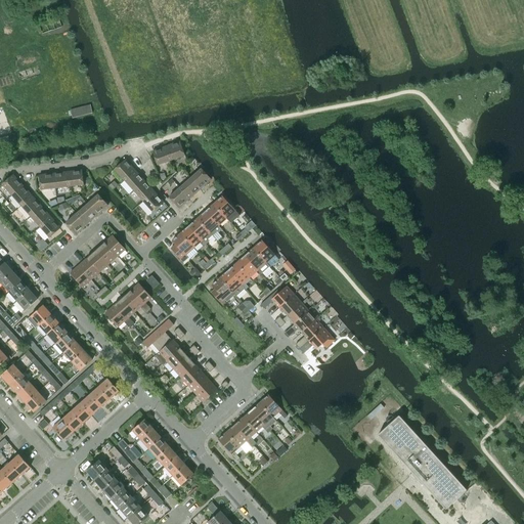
[(59,19),(39,26),(42,34),(61,27),(59,19)]
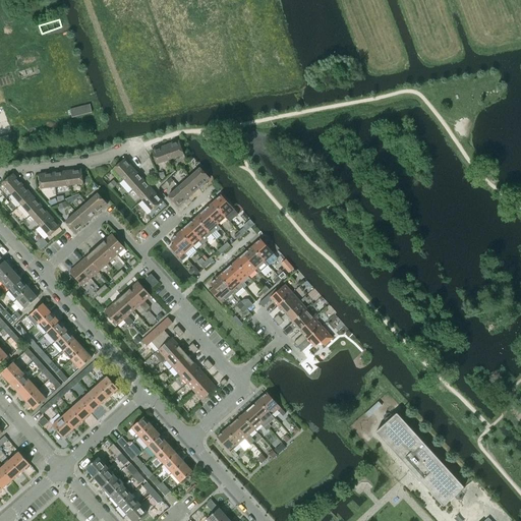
[(93,113),(91,105),(70,110),(72,119),(93,113)]
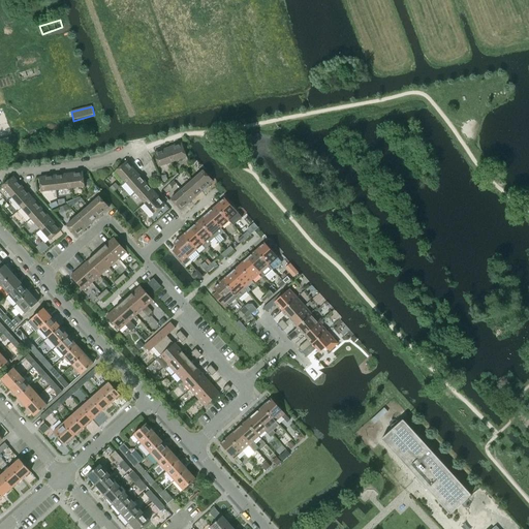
[(0,150),(12,147),(8,129),(0,131),(0,150)]
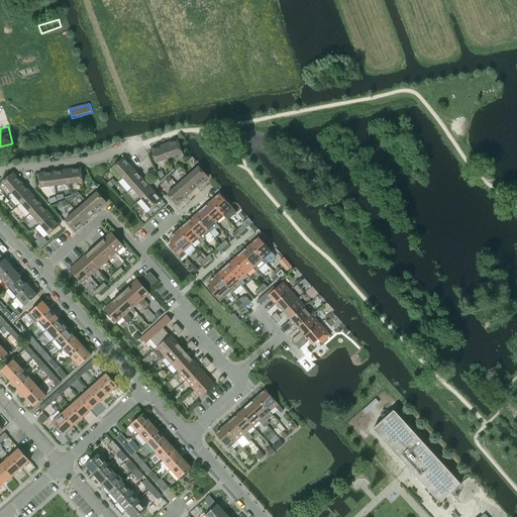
[(164,144),(169,158),(182,152),(178,140),(164,144)]
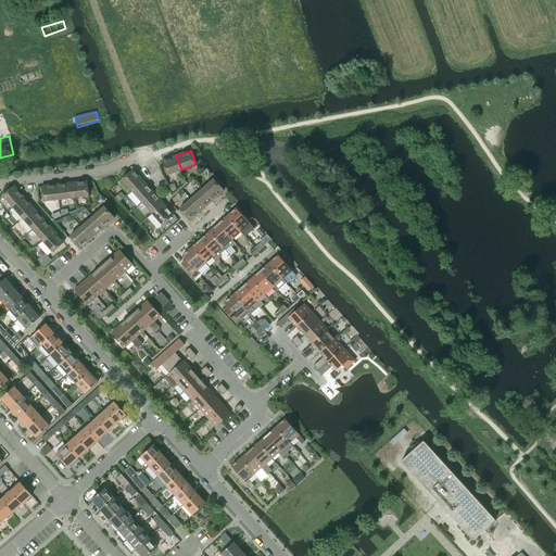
[(166,175),(181,169),(176,155),(162,161),(166,175)]
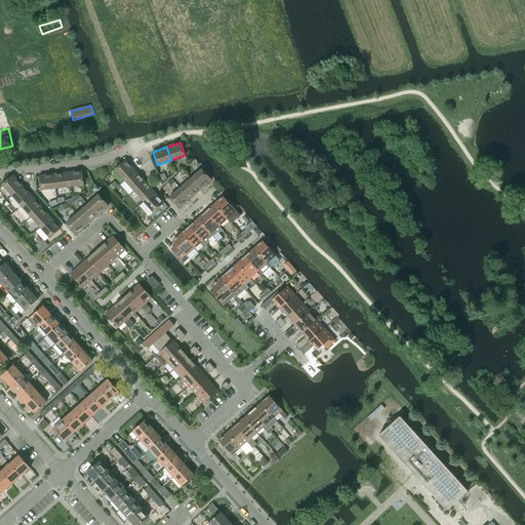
[(115,170),(124,180),(135,170),(126,160),(115,170)]
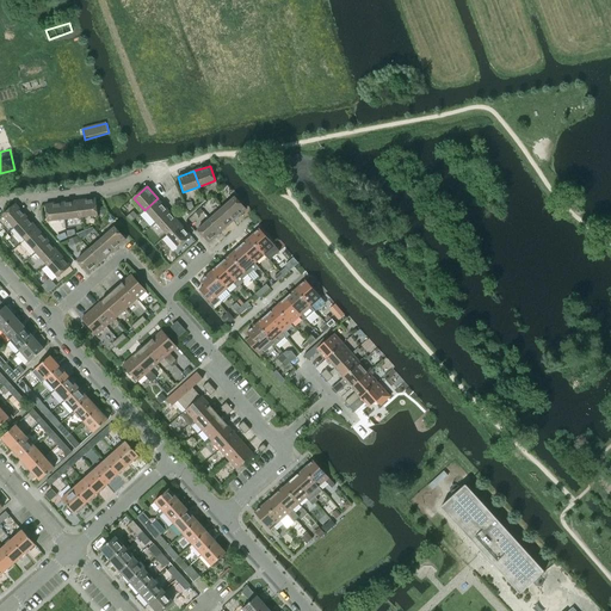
[(222,208),(233,221),(246,210),(234,197),(222,208)]
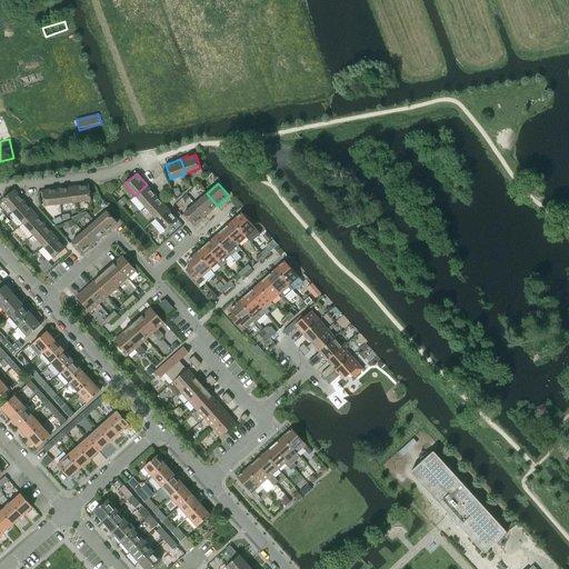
[(135,196),(145,208),(157,197),(147,185),(135,196)]
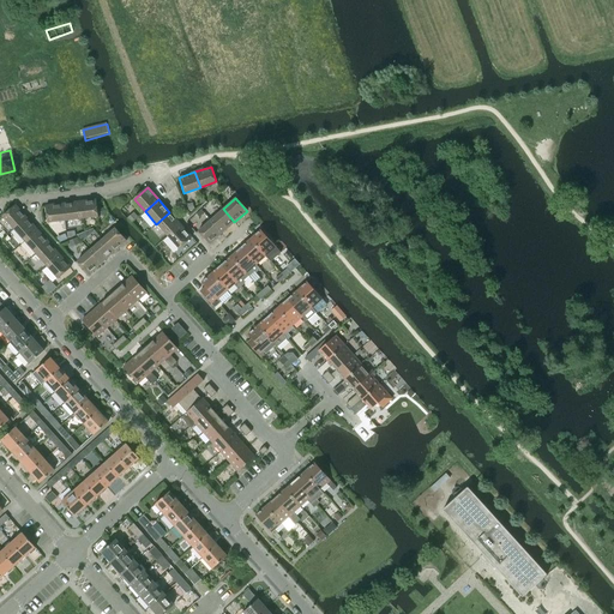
[(79,202),(82,218),(97,217),(96,200),(79,202)]
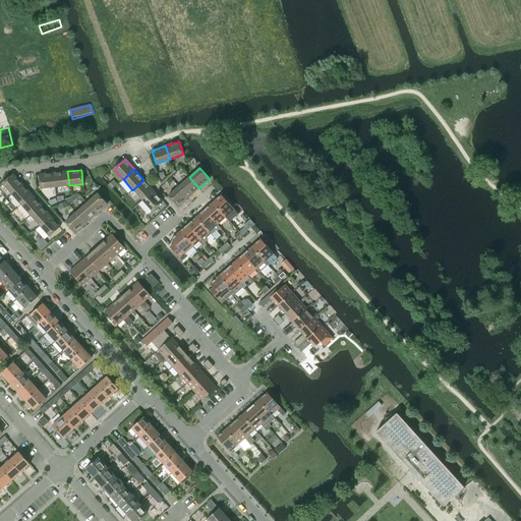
[(53,173),(55,187),(69,185),(67,171),(53,173)]
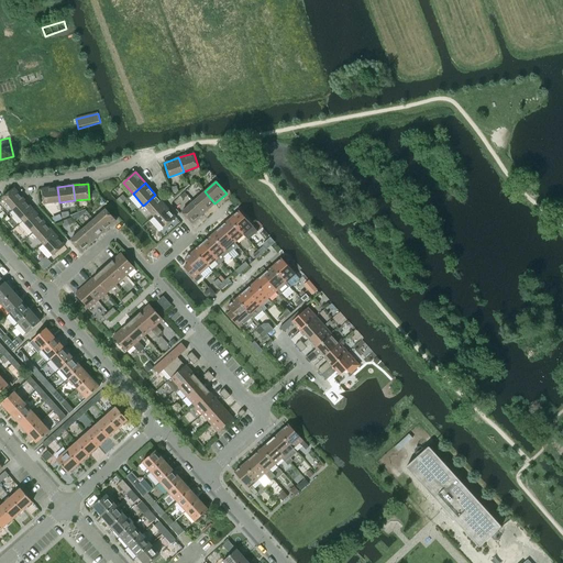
[(2,198),(12,210),(24,199),(14,187),(2,198)]
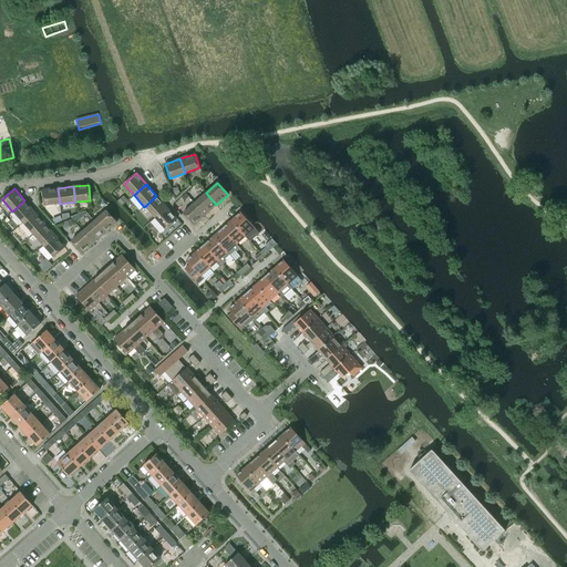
[(44,206),(60,204),(58,188),(42,191),(44,206)]
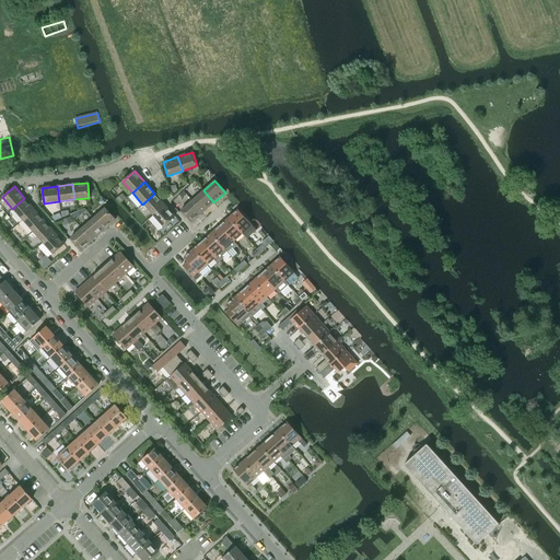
[(191,201),(202,212),(213,202),(203,190),(191,201)]
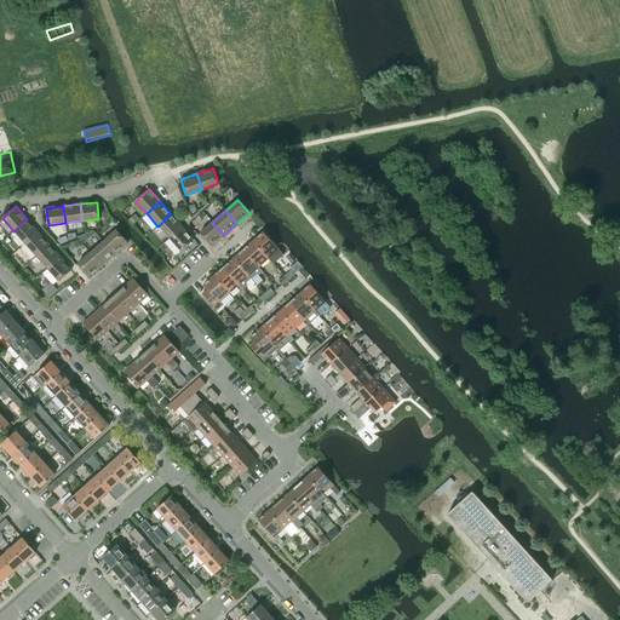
[(158,227),(170,239),(183,227),(171,214),(158,227)]
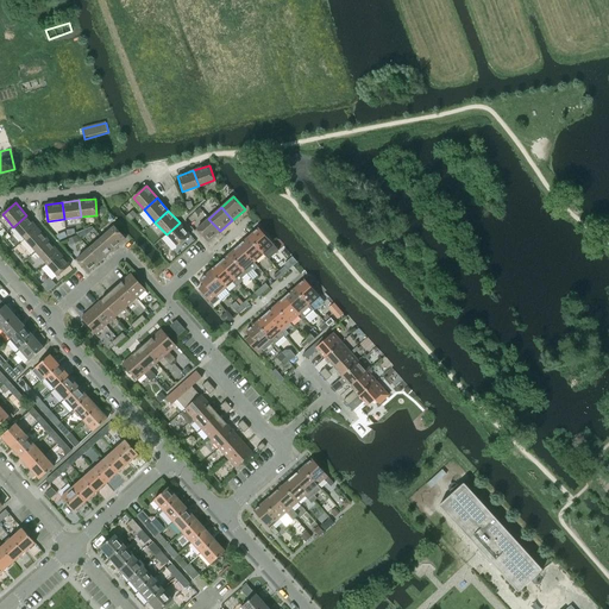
[(13,227),(25,239),(37,228),(26,215),(13,227)]
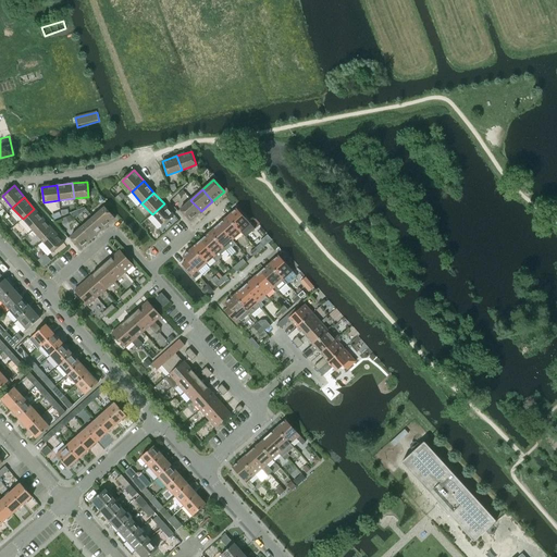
[(189,222),(201,211),(190,200),(180,210),(189,222)]
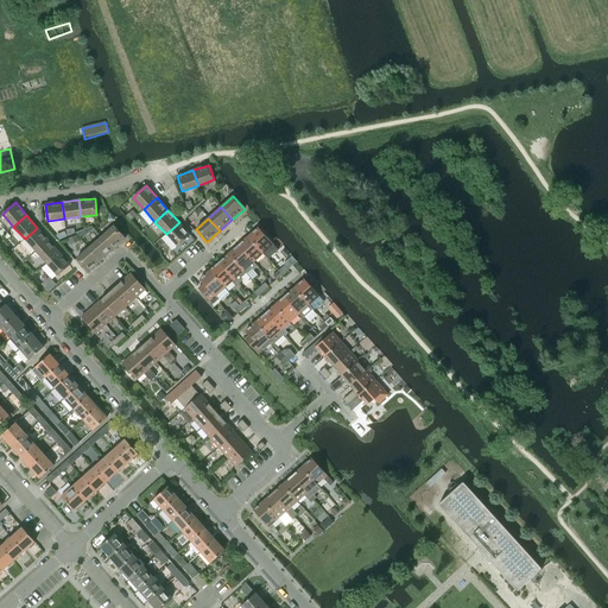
[(190,235),(179,222),(166,234),(177,246),(190,235)]
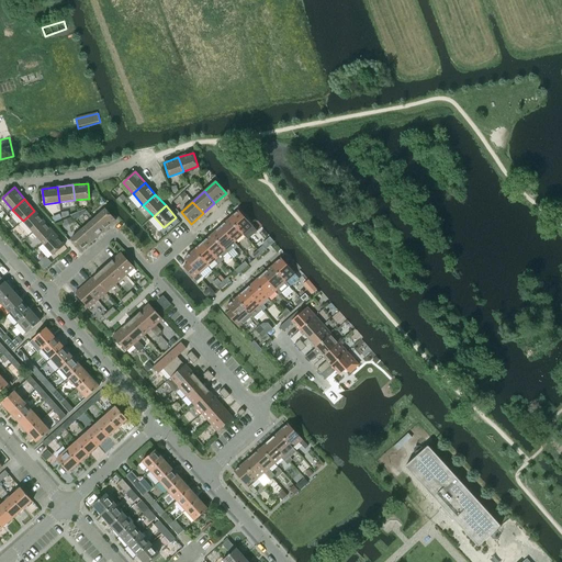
[(93,220),(104,232),(116,221),(105,209),(93,220)]
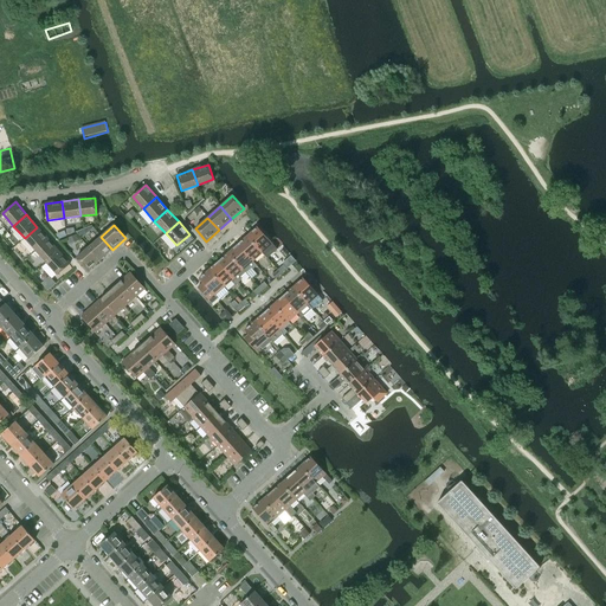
[(246,236),(262,253),(268,258),(277,250),(272,244),(257,226),(246,236)]
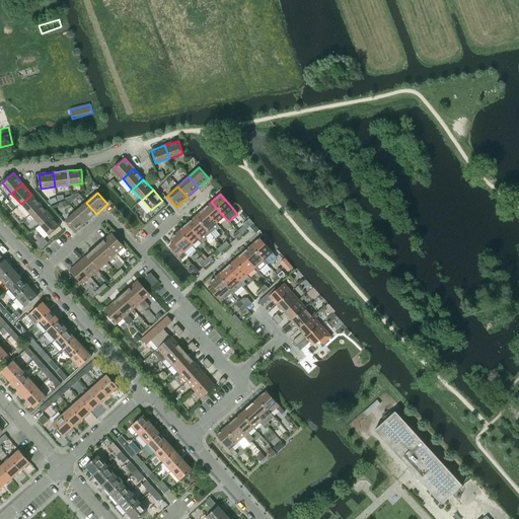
[(21,204),(30,215),(42,205),(31,195),(21,204)]
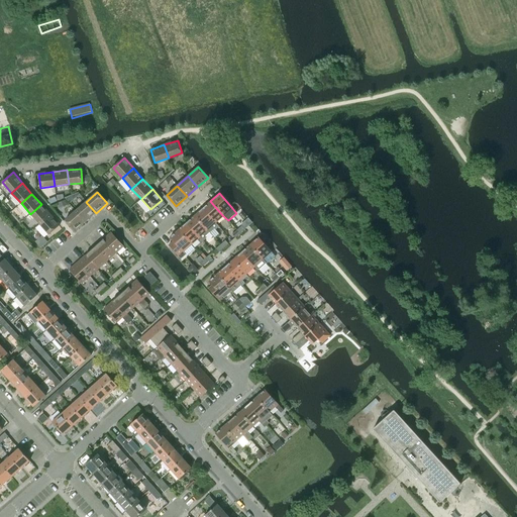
[(202,208),(219,227),(215,222),(223,216),(210,201),(202,208)]
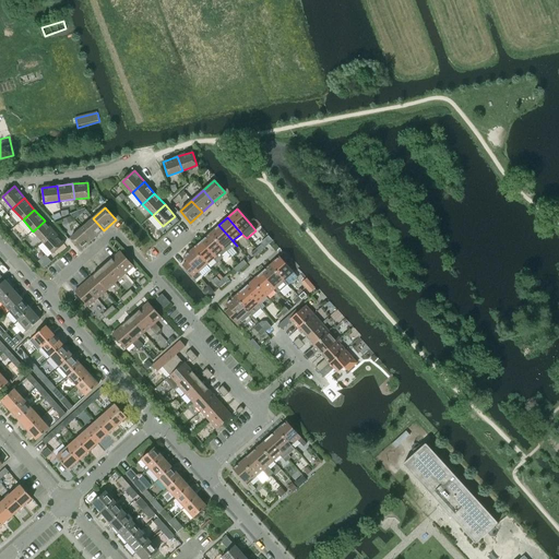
[(82,228),(92,240),(104,230),(93,218),(82,228)]
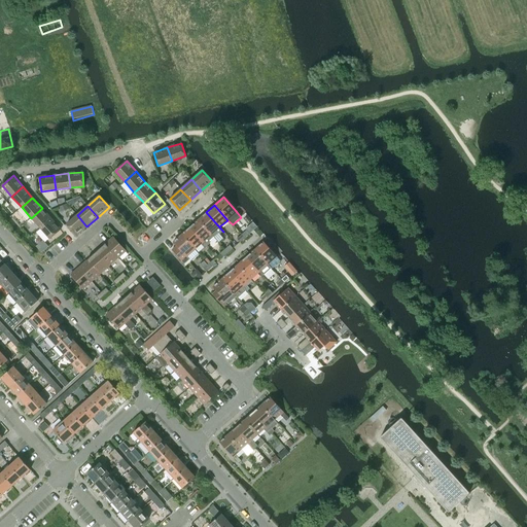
[(31,218),(40,229),(51,219),(42,208),(31,218)]
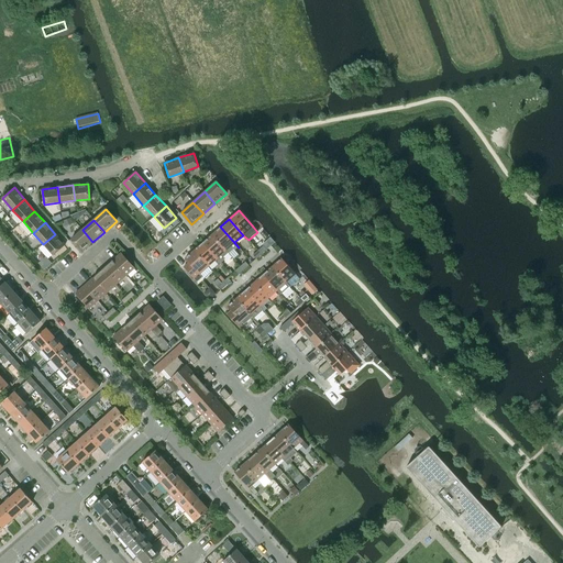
[(211,235),(228,254),(233,249),(234,251),(239,247),(220,227),(211,235)]
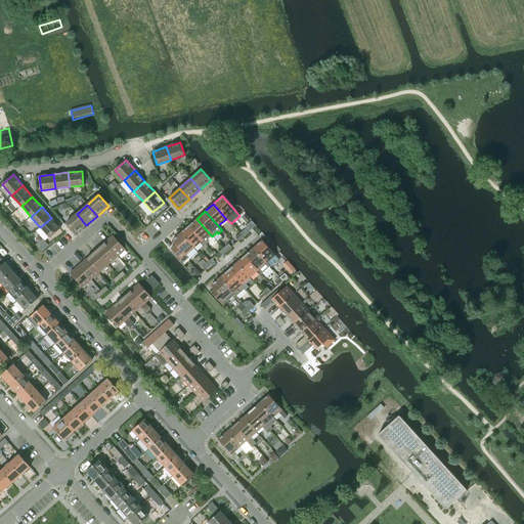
[(76,234),(86,225),(77,214),(66,223),(76,234)]
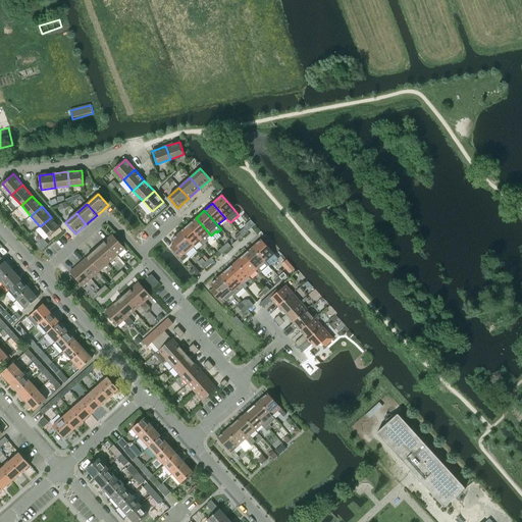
[(60,227),(51,217),(40,226),(49,238),(60,227)]
